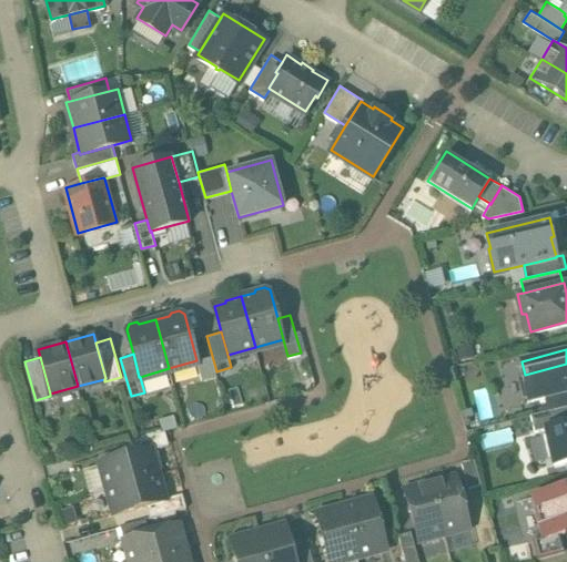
[(566,364),(525,375),(523,376),(528,400),(566,390),(566,364)]
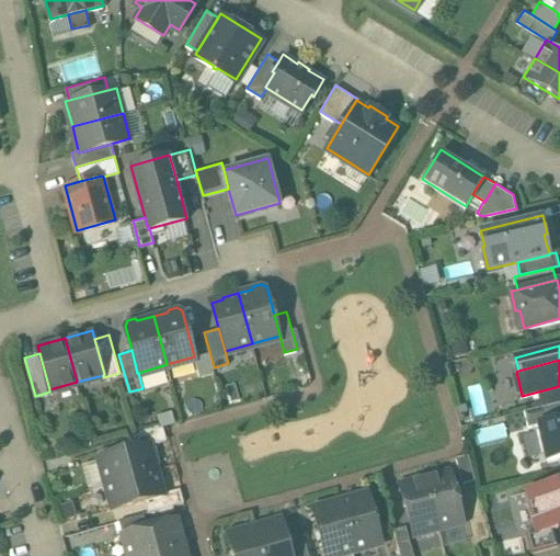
[(559,386),(539,392),(543,405),(559,399),(559,386)]
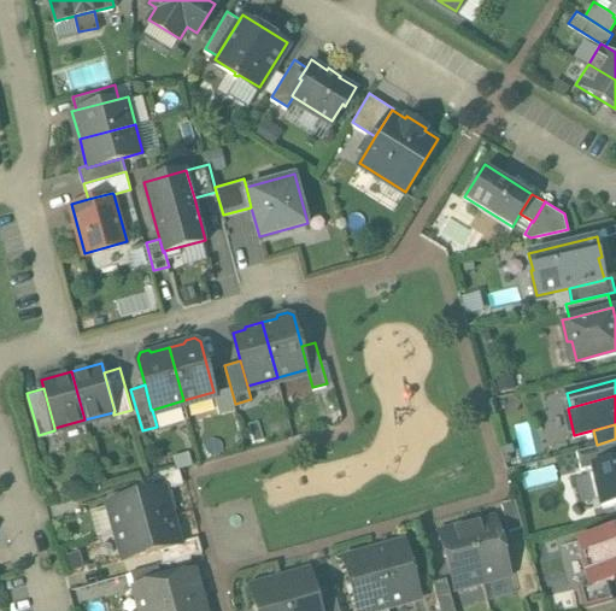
[(615,458),(593,464),(603,503),(615,499),(615,458)]
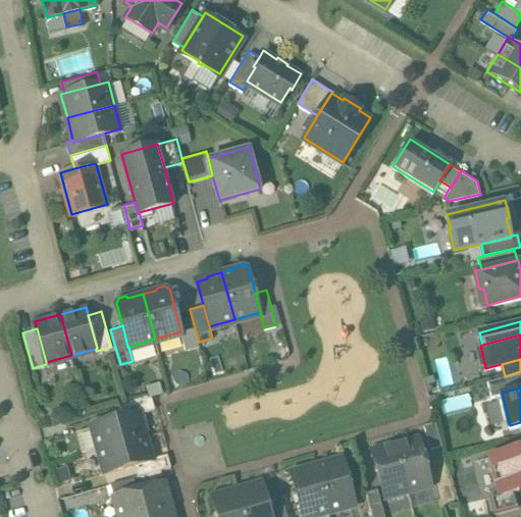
[(152,395),(118,404),(121,416),(140,411),(140,412),(155,408),(152,395)]
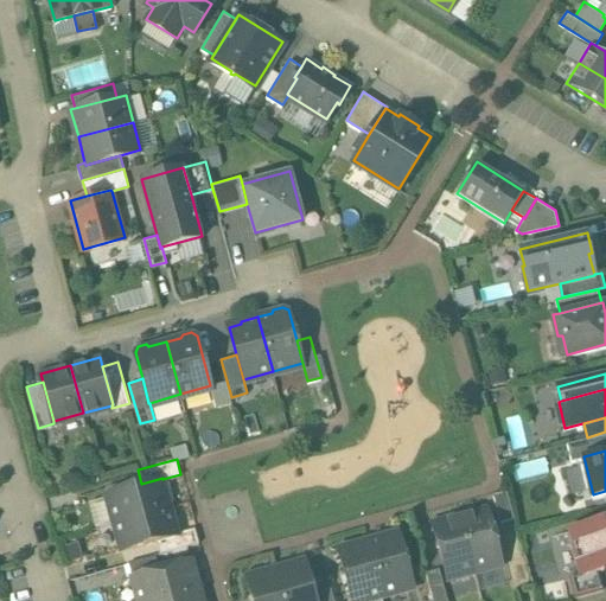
[(141,484),(107,493),(115,520),(170,505),(163,479),(163,478),(141,484)]
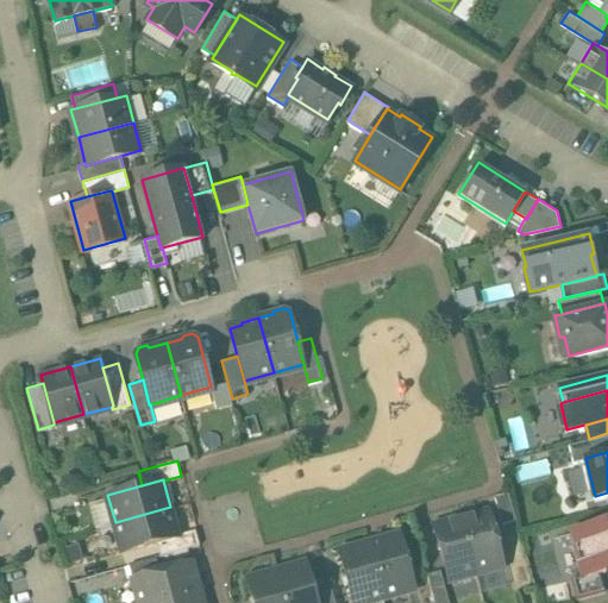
[(508,490),(495,494),(502,521),(516,517),(508,490)]
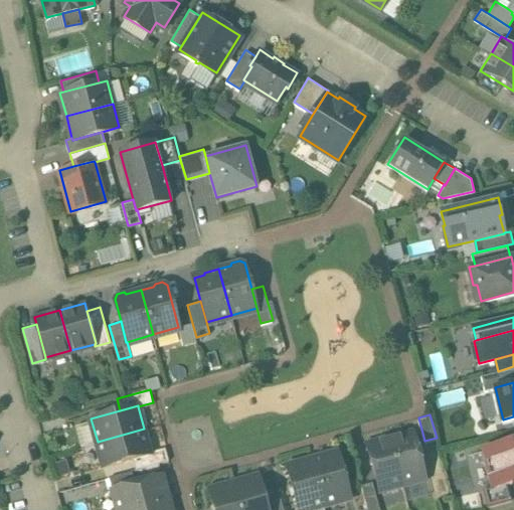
[(144,429),(98,442),(104,465),(133,457),(150,452),(150,451),(144,429)]
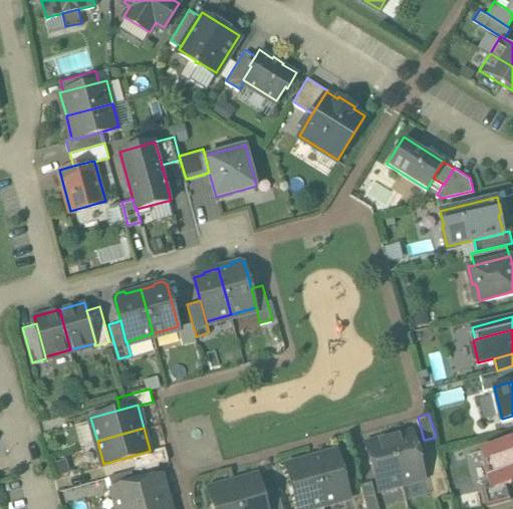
[(413,429),(390,435),(402,482),(425,475),(413,429)]
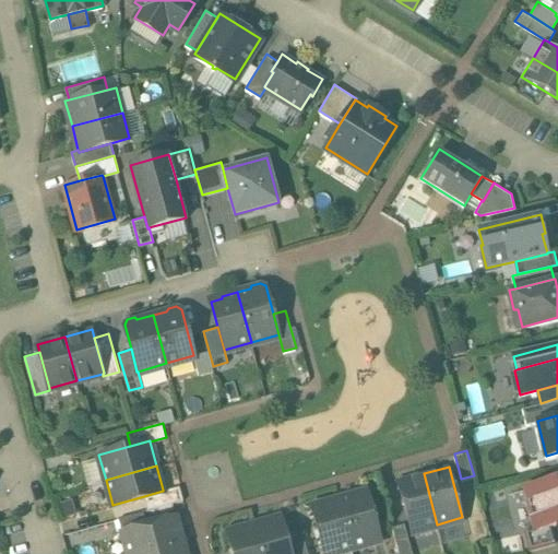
[(424,473),(398,481),(412,531),(437,525),(424,473)]
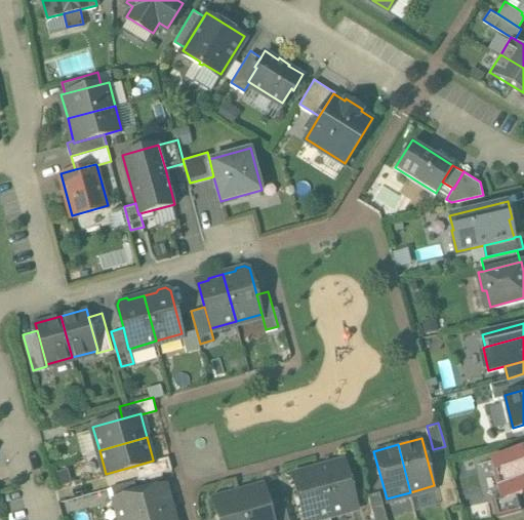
[(523,449),(492,457),(501,495),(501,496),(523,490),(523,449)]
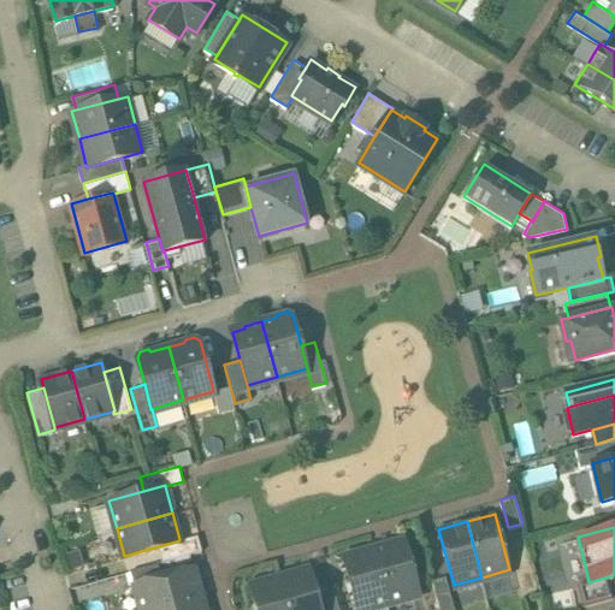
[(197,534),(179,539),(179,540),(159,546),(163,560),(202,550),(197,534)]
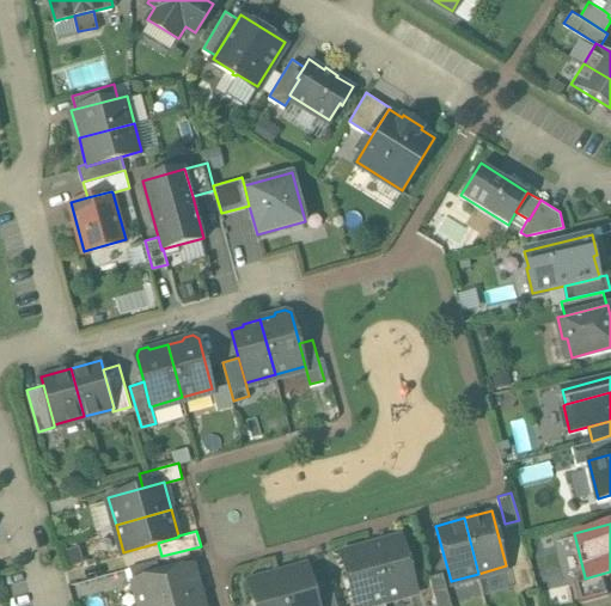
[(402,538),(396,534),(386,537),(385,539),(371,544),(386,599),(416,591),(402,538)]
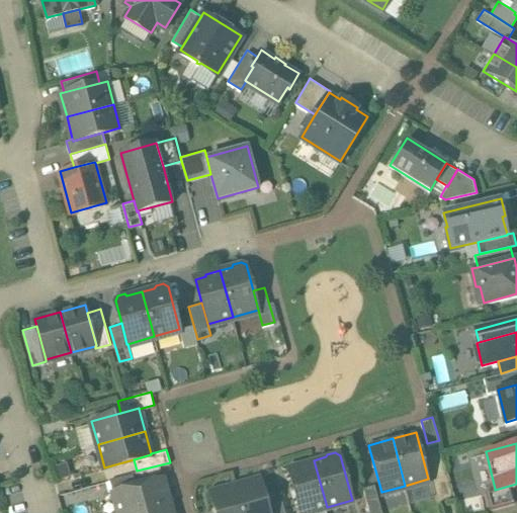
[(314,460),(303,463),(299,461),(292,464),(289,468),(300,512),(304,512),(327,507),(314,460)]
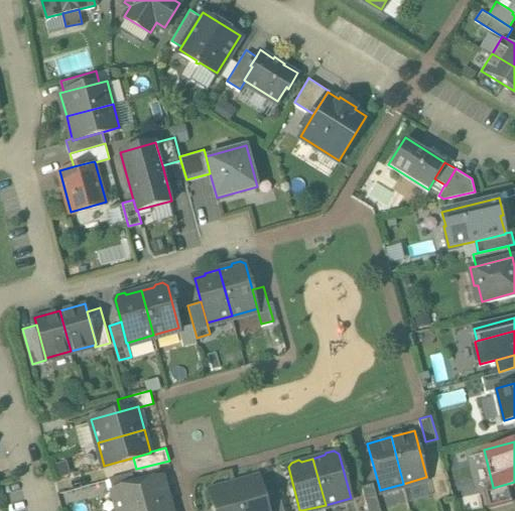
[(132,471),(109,477),(112,488),(135,482),(132,471)]
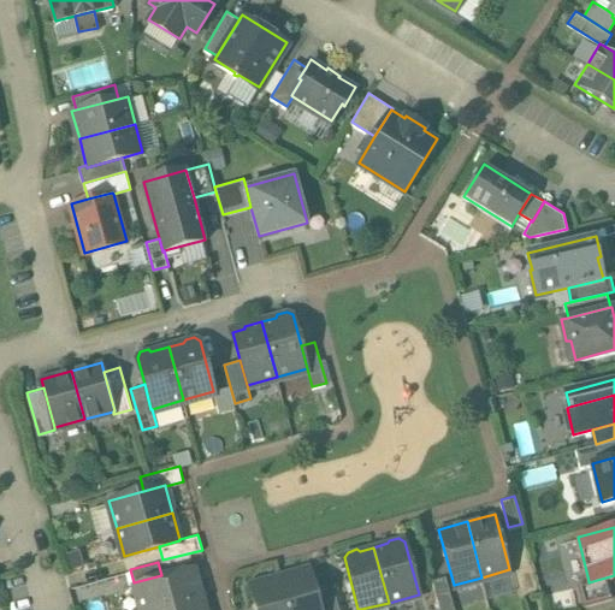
[(161,575),(134,582),(141,609),(143,609),(202,594),(194,567),(161,575)]
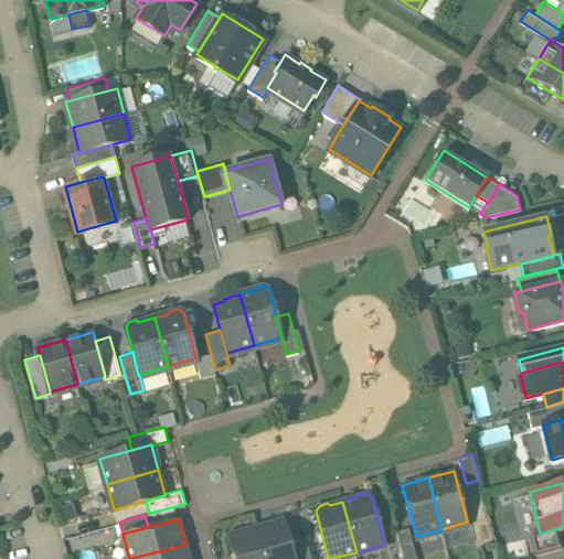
[(294,558),(284,519),(258,527),(266,558),(294,558)]
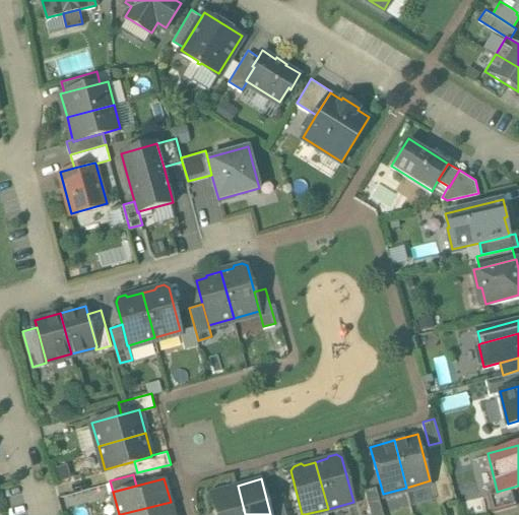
[(245,514),(238,486),(225,489),(223,488),(215,490),(212,494),(217,514),(245,514)]
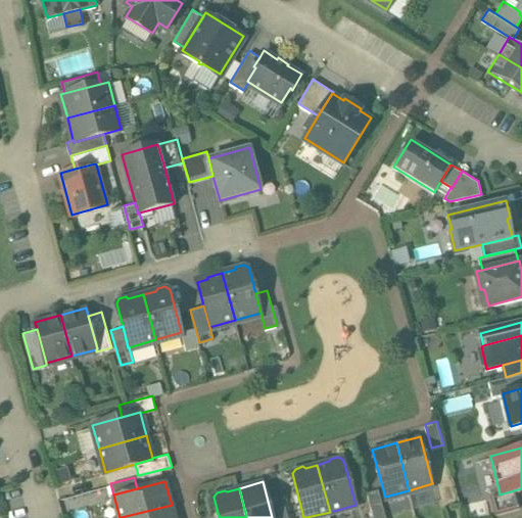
[(386,517),(378,488),(367,491),(374,517),(386,517)]
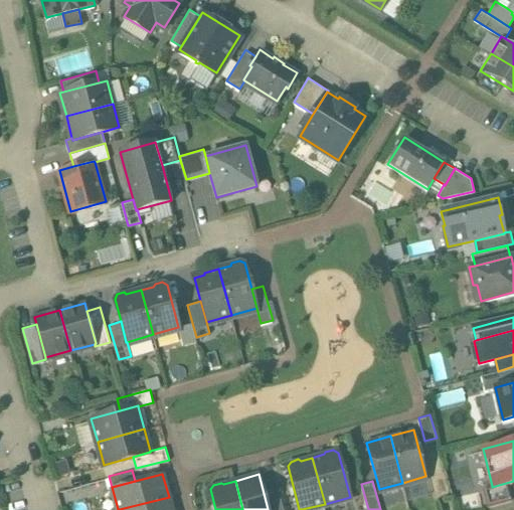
[(492,486),(484,488),(488,505),(511,498),(508,484),(492,487),(492,486)]
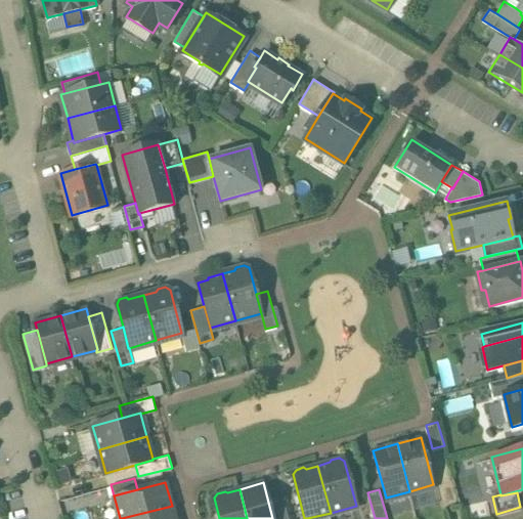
[(175,518),(172,506),(122,518),(175,518)]
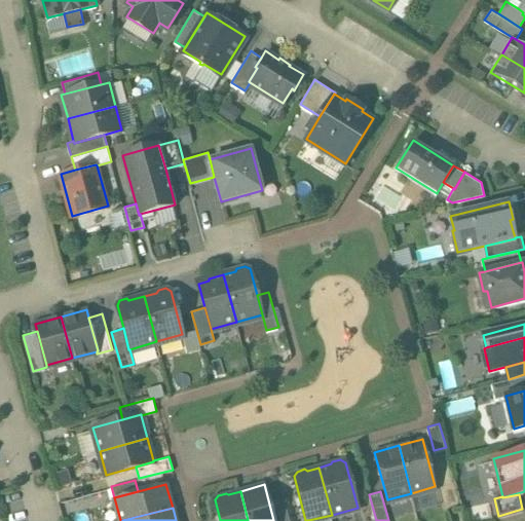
[(291,520),(288,508),(276,511),(278,520),(291,520)]
